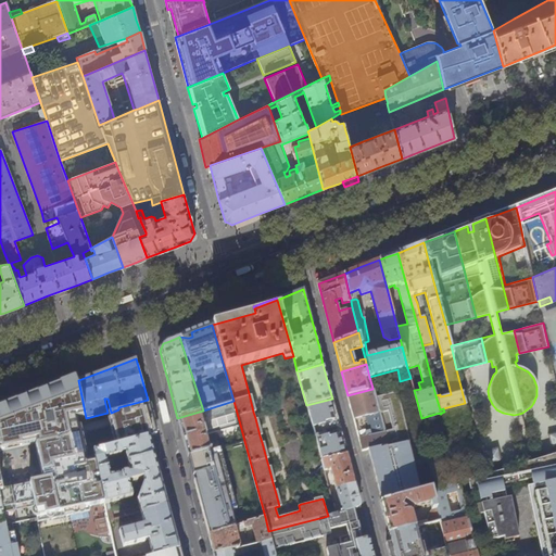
[(86,418),(78,380),(0,407),(0,525),(37,518),(45,555),(115,555),(108,521),(105,510),(97,470),(93,452),(86,418)]
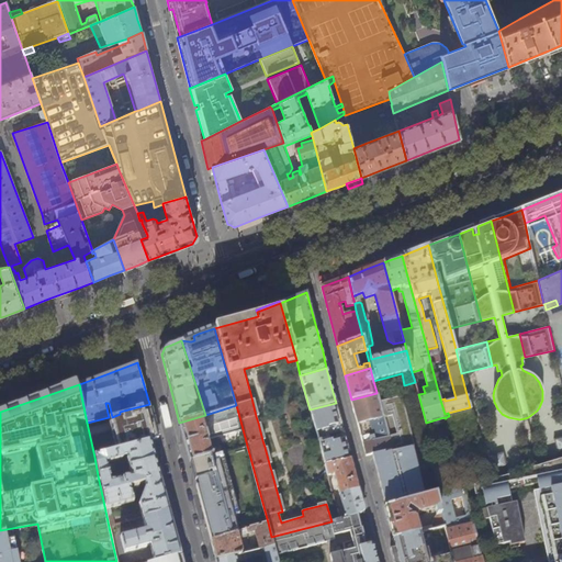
[(379,402),(377,393),(351,400),(353,409),(366,456),(372,453),(391,449),(379,402)]
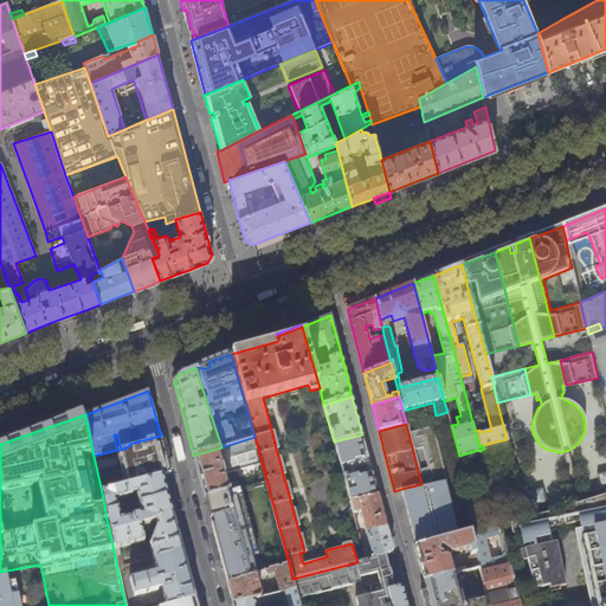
[(432,427),(408,433),(421,484),(436,542),(459,535),(447,488),(449,488),(432,427)]
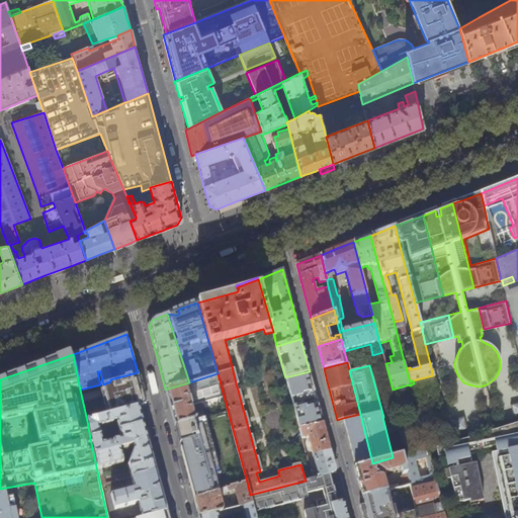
[(320,412),(310,371),(285,377),(300,429),(323,423),(320,412)]
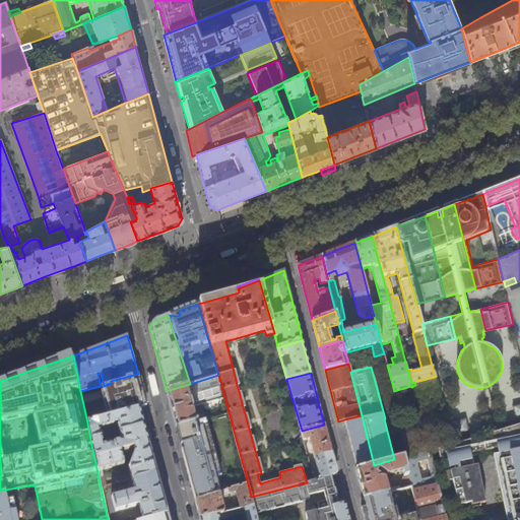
[(87,423),(139,408),(147,406),(143,394),(138,374),(111,381),(111,383),(104,386),(103,385),(101,386),(80,391),(87,423)]
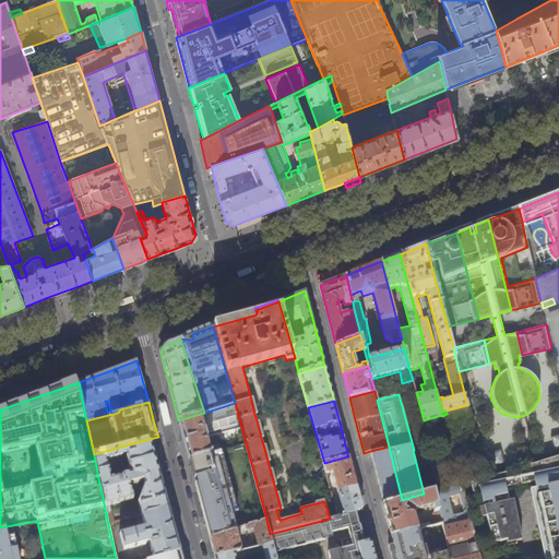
[(205,438),(241,427),(235,403),(204,413),(178,420),(185,444),(189,460),(210,453),(211,453),(205,438)]
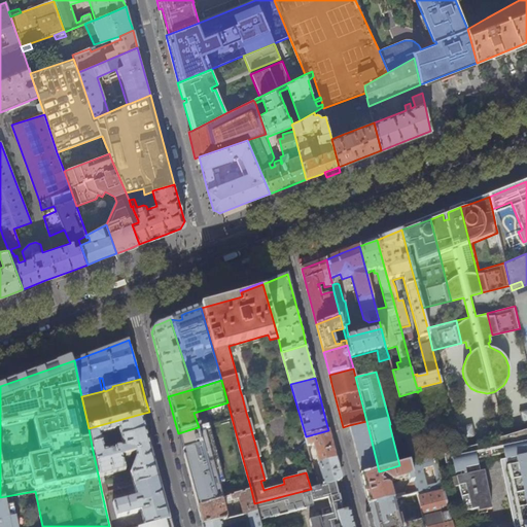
[(120,437),(145,431),(142,420),(141,414),(89,428),(92,446),(103,443),(101,435),(104,434),(113,431),(114,430),(115,429),(115,428),(115,426),(117,426),(119,427),(118,429),(120,437)]
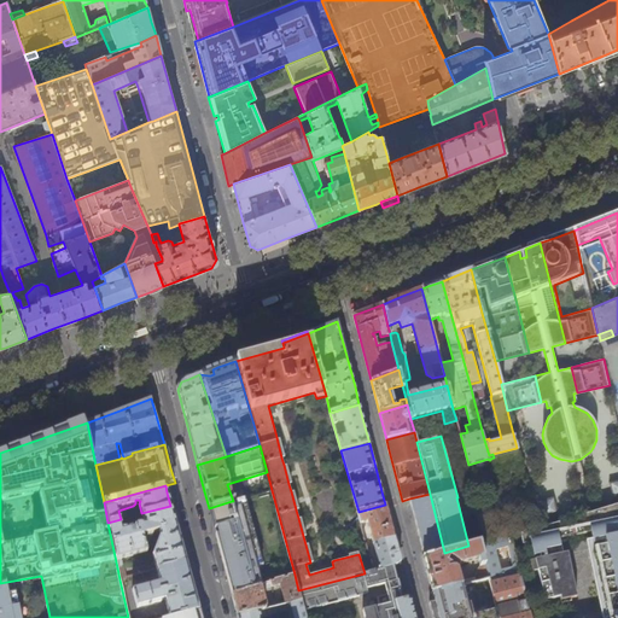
[(430,494),(409,499),(412,512),(424,558),(444,553),(430,494)]
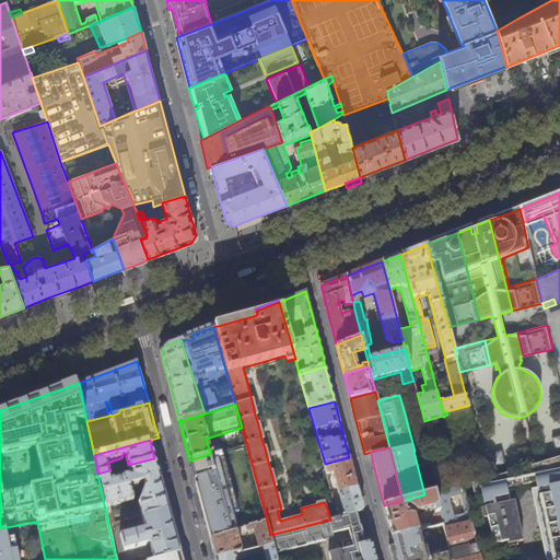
[(237,532),(228,497),(233,494),(221,452),(210,455),(210,454),(189,461),(195,483),(210,539),(237,532)]
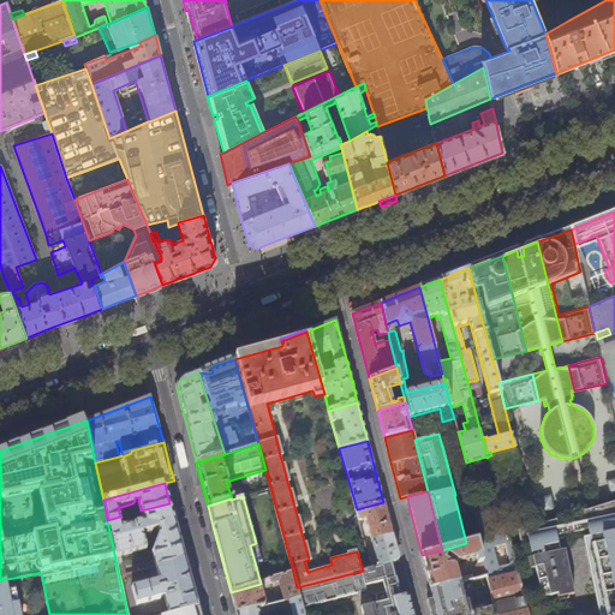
[(614,532),(614,501),(579,512),(581,523),(581,524),(585,523),(586,529),(589,538),(614,533),(614,532)]
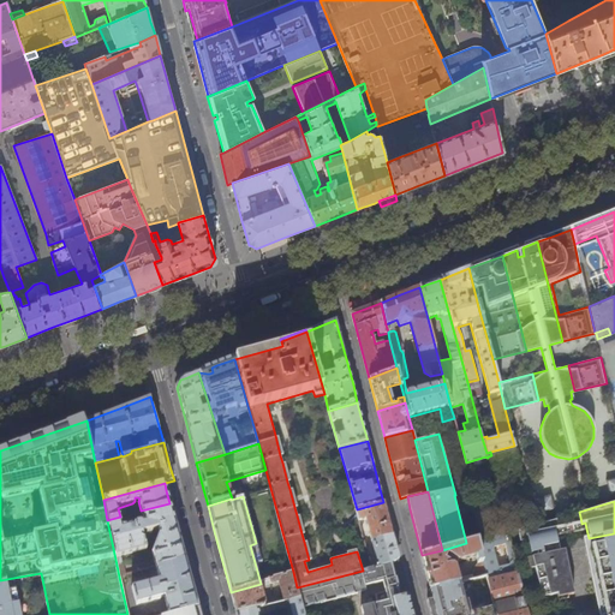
[(390,529),(383,502),(357,509),(359,520),(366,519),(377,556),(370,559),(372,568),(390,563),(395,562),(399,559),(390,529)]
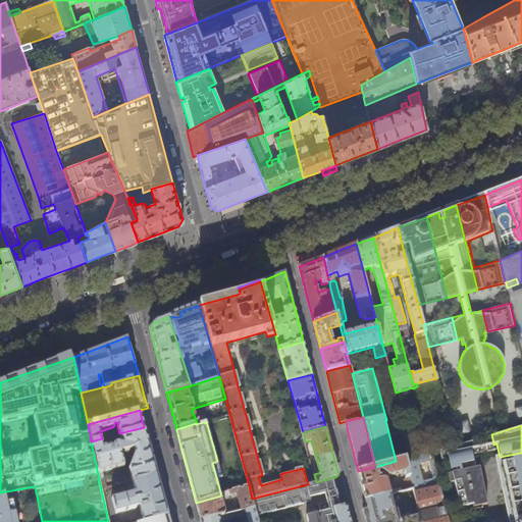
[(147,438),(144,427),(119,433),(122,442),(123,444),(123,446),(120,446),(119,445),(118,444),(117,444),(116,444),(107,447),(104,446),(102,438),(91,441),(99,479),(104,478),(103,472),(124,467),(120,452),(134,449),(149,445),(147,438)]
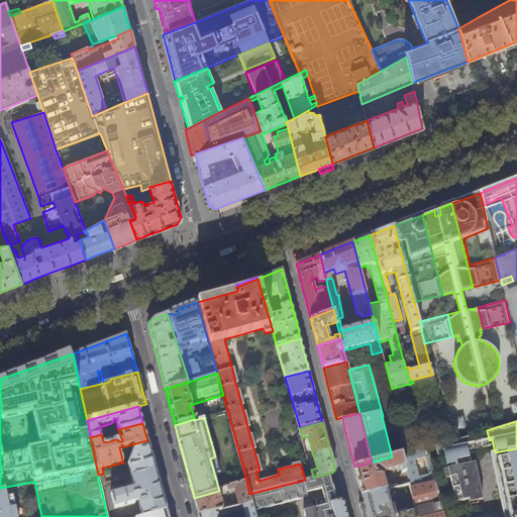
[(428,440),(425,442),(426,449),(434,447),(450,442),(448,434),(445,435),(446,440),(429,445),(428,440)]
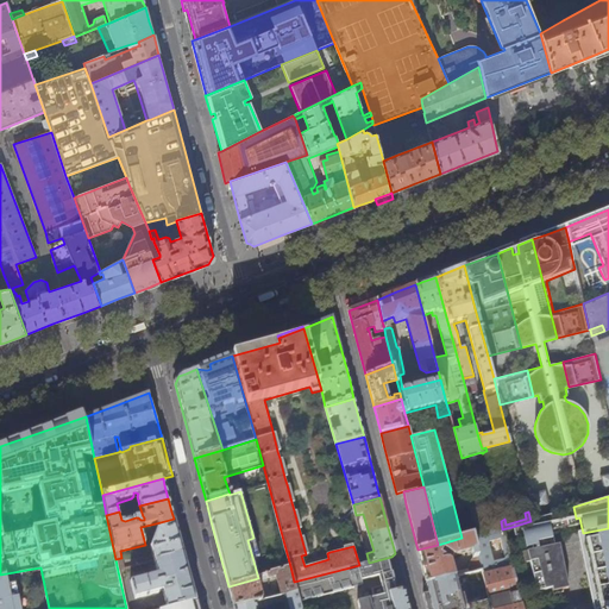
[(550,531),(548,525),(552,523),(551,522),(550,515),(531,521),(512,527),(514,535),(521,534),(523,545),(551,539),(550,531)]
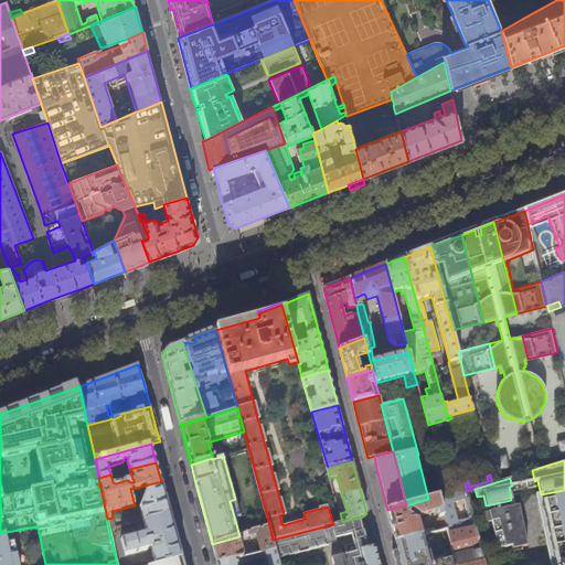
[(510,492),(539,486),(537,480),(534,481),(534,480),(511,484),(512,486),(509,487),(510,492)]
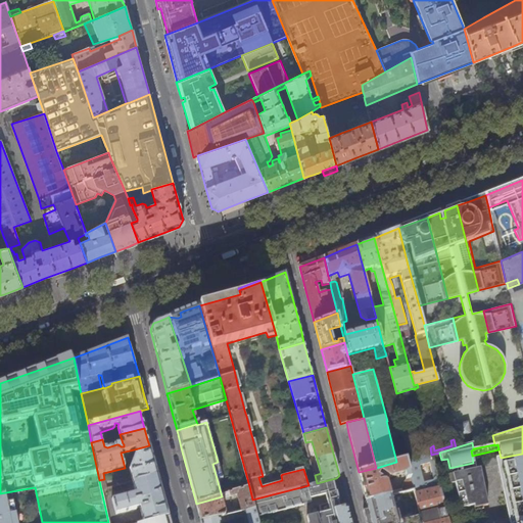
[(152,459),(149,445),(134,449),(135,453),(129,469),(133,481),(157,475),(152,459)]
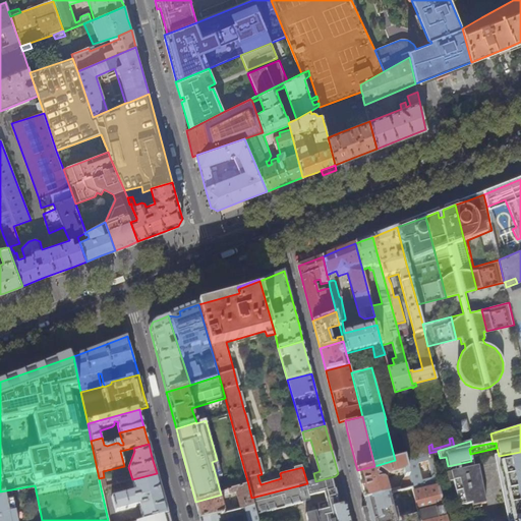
[(447,520),(429,453),(428,446),(410,451),(411,455),(404,457),(411,487),(419,520),(447,520)]
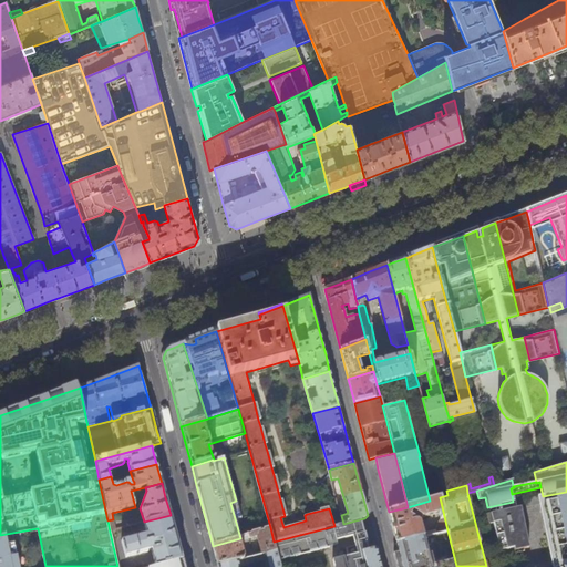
[(566,498),(566,492),(543,496),(544,503),(566,498)]
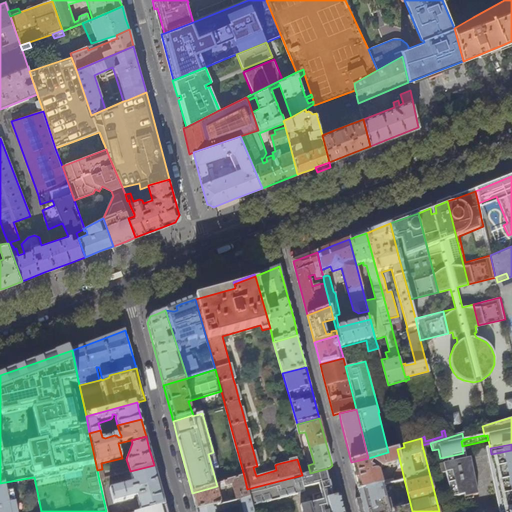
[(502,511),(500,500),(499,500),(498,498),(496,486),(496,485),(493,473),(493,471),(490,459),(490,458),(489,454),(491,454),(490,448),(484,449),(497,511),(502,511)]
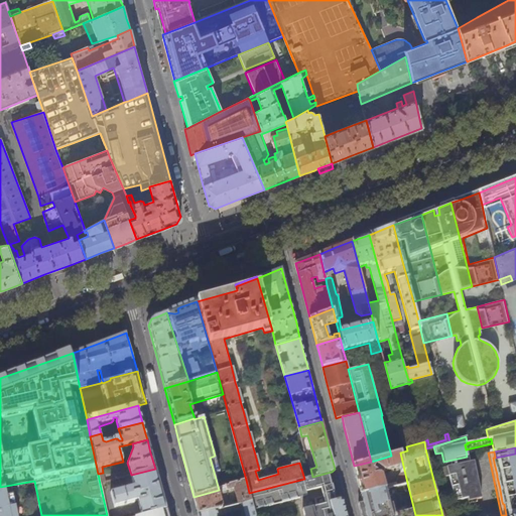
[(384,489),(381,475),(372,469),(375,466),(383,471),(398,467),(400,472),(397,478),(399,485),(407,483),(400,453),(391,456),(371,462),(354,466),(353,466),(357,481),(361,495),(384,489)]
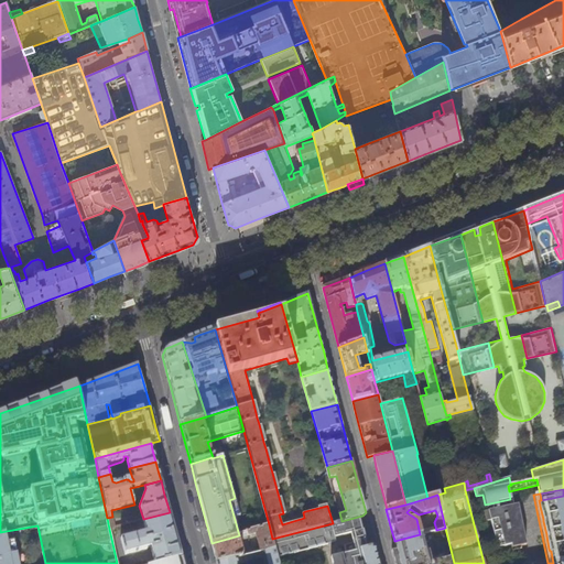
[(563,563),(563,495),(563,496),(541,500),(541,503),(540,505),(540,506),(542,505),(545,519),(543,519),(543,521),(545,520),(548,533),(546,534),(546,535),(549,535),(551,549),(549,549),(550,551),(551,551),(553,563),(563,563)]
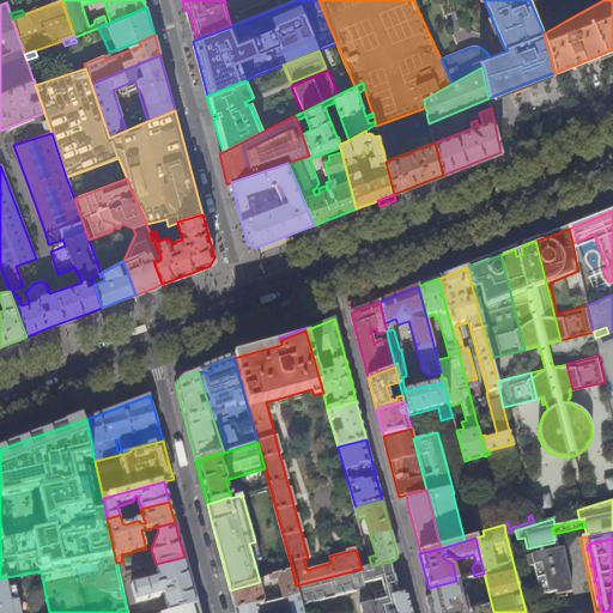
[(556,550),(557,550),(556,542),(554,542),(527,548),(522,550),(523,557),(556,550)]
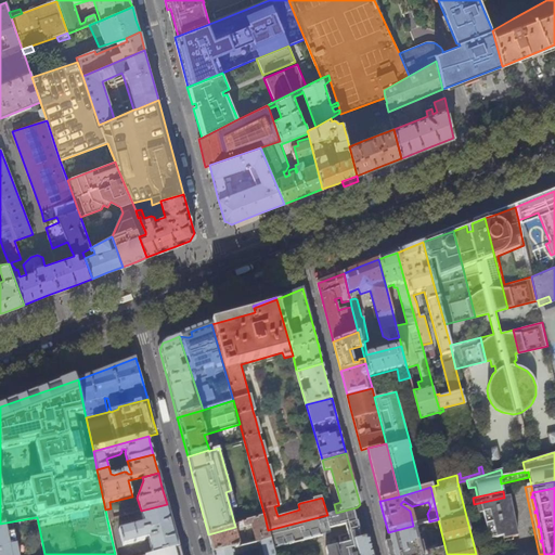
[(511,536),(503,498),(474,504),(477,518),(480,517),(486,533),(495,532),(497,538),(501,537),(511,536)]
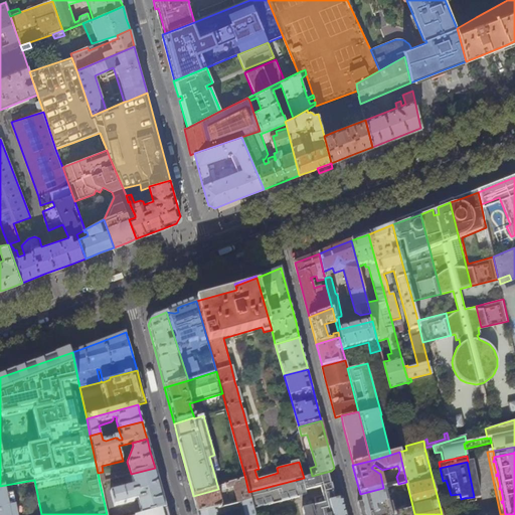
[(479,498),(472,462),(468,462),(467,462),(474,497),(475,499),(479,498)]
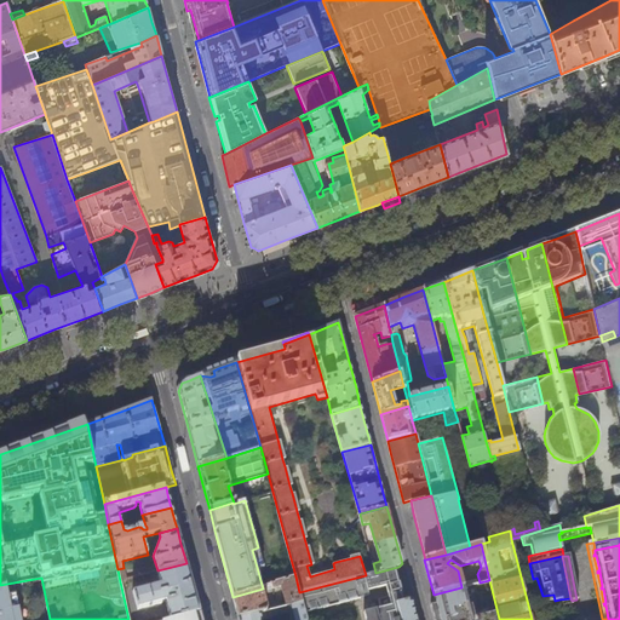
[(193,585),(187,563),(158,570),(161,585),(133,592),(137,609),(166,603),(171,619),(200,613),(193,585)]
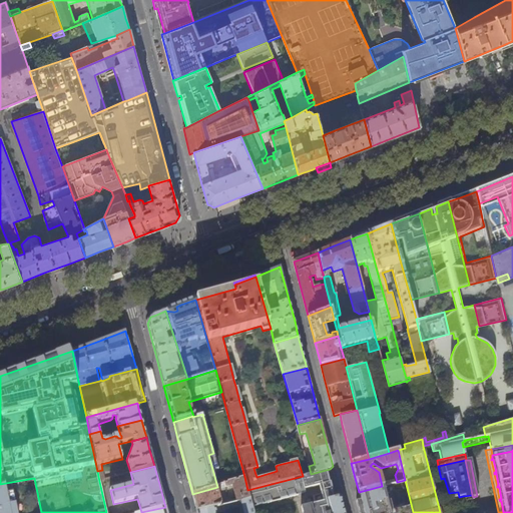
[(331,512),(328,500),(333,499),(330,485),(326,470),(311,474),(303,476),(247,490),(250,498),(252,508),(305,494),(304,490),(319,486),(321,495),(313,497),(315,503),(301,507),(302,512),(331,512)]
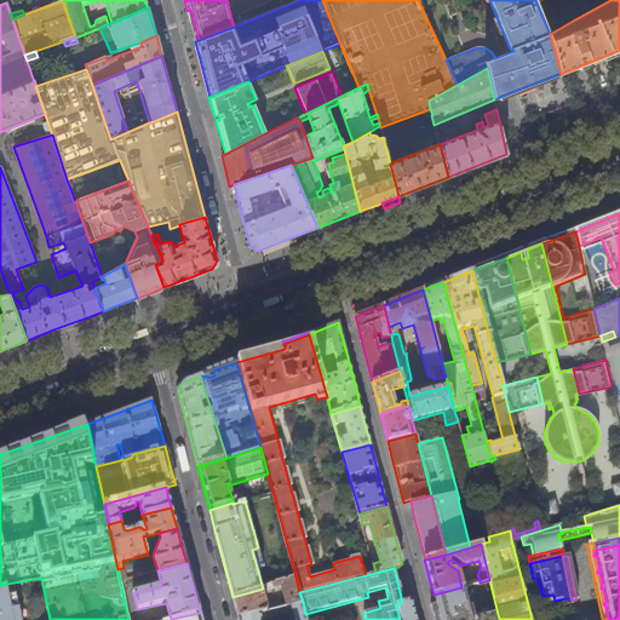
[(267,610),(263,597),(265,596),(267,591),(281,587),(287,606),(303,602),(299,592),(296,577),(270,585),(270,586),(263,589),(233,597),(236,610),(239,616),(267,610)]
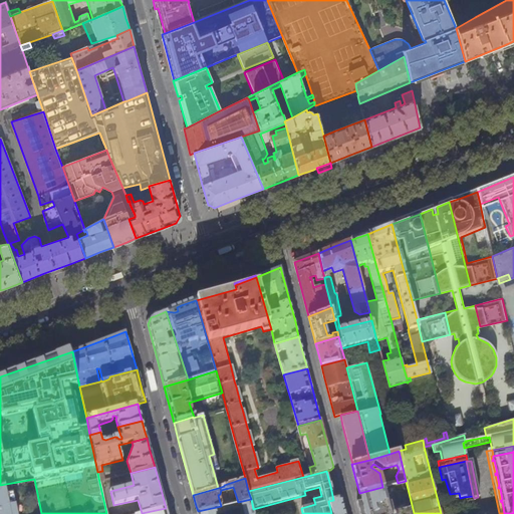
[(414,513),(406,481),(398,483),(382,487),(359,493),(358,493),(356,501),(359,513),(414,513)]
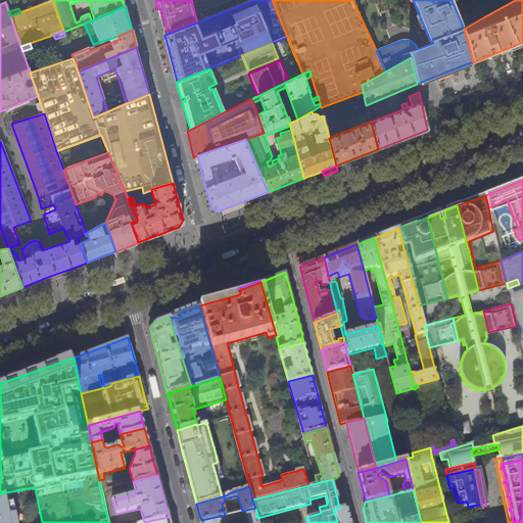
[(0,522),(17,522),(12,492),(0,494),(0,522)]
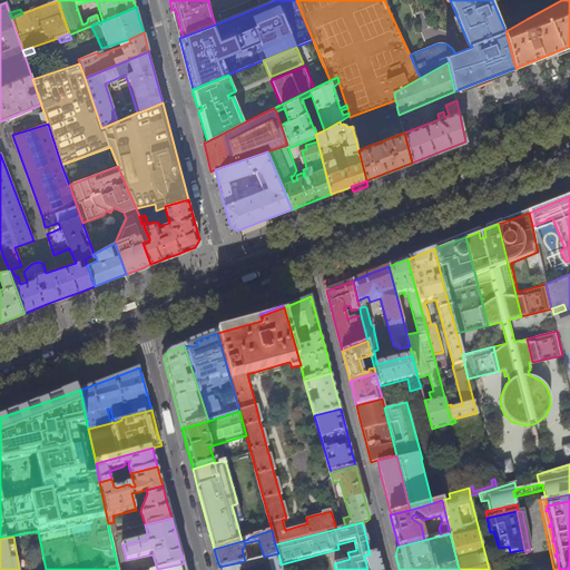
[(382,569),(377,552),(370,554),(364,556),(367,569),(382,569)]
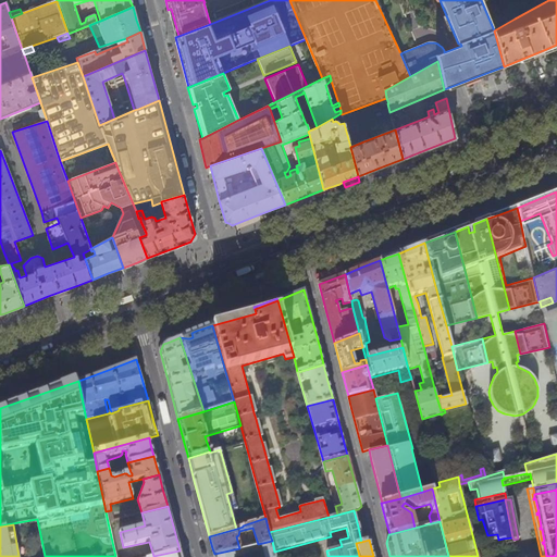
[(275,556),(274,552),(272,541),(258,544),(239,548),(214,554),(214,556),(275,556)]
